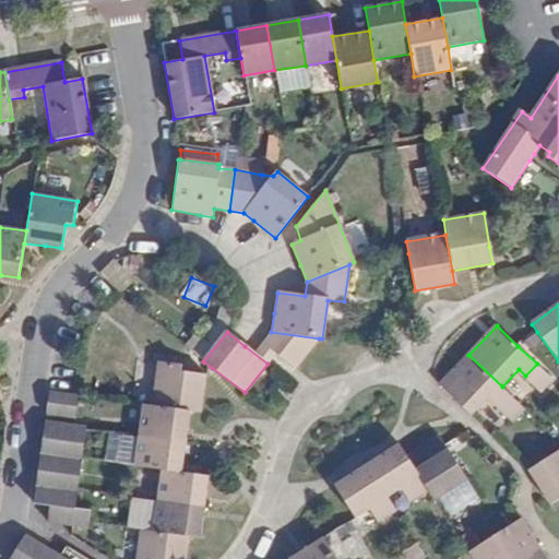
[(296,368),(319,339),(271,332),(262,344),(296,368)]
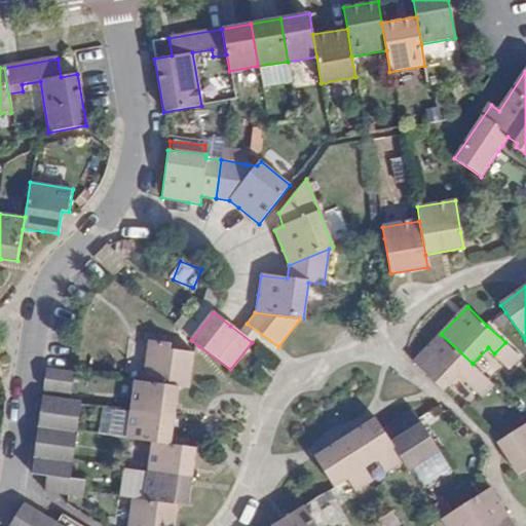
[(473,364),(441,334),(415,361),(446,390),(462,373),(470,381),(480,371),(473,364)]
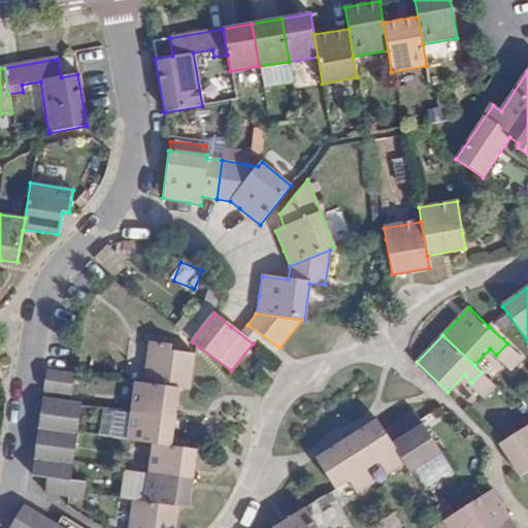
[(171,345),(150,343),(144,384),(179,388),(189,390),(194,355),(170,352),(171,345)]
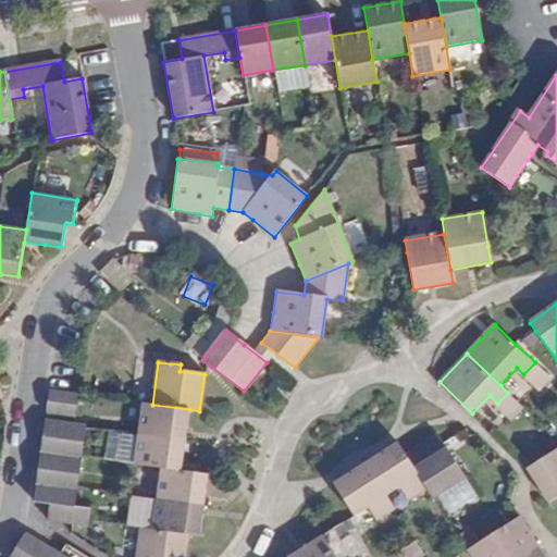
[(75,394),(49,391),(46,412),(75,417),(78,395),(75,394)]
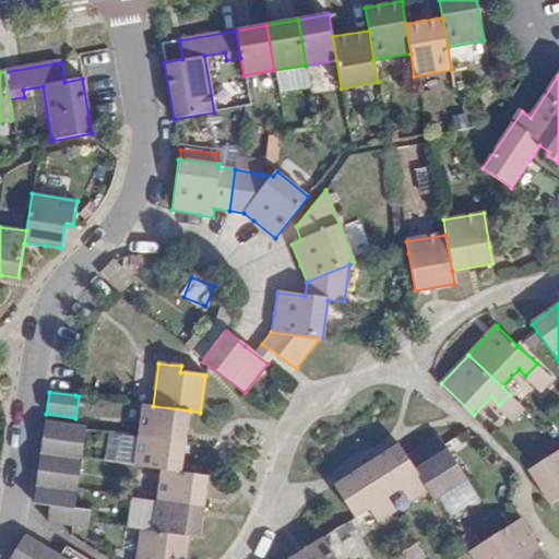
[(153,406),(144,405),(140,436),(186,442),(190,411),(153,406)]
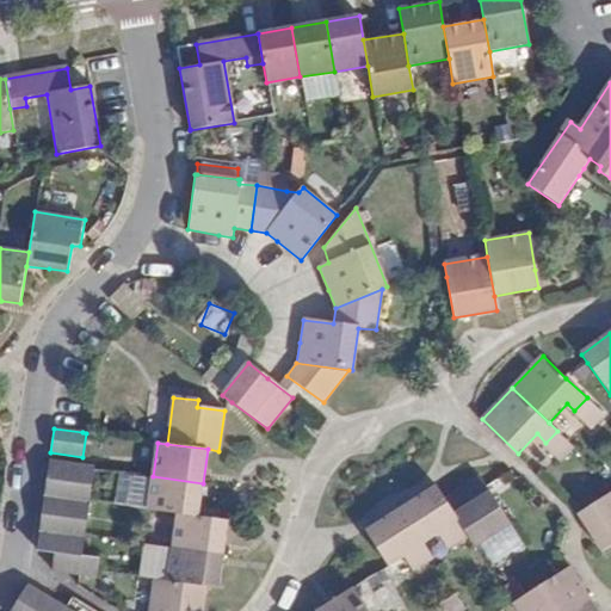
[(93,468),(49,462),(47,480),(91,486),(93,468)]
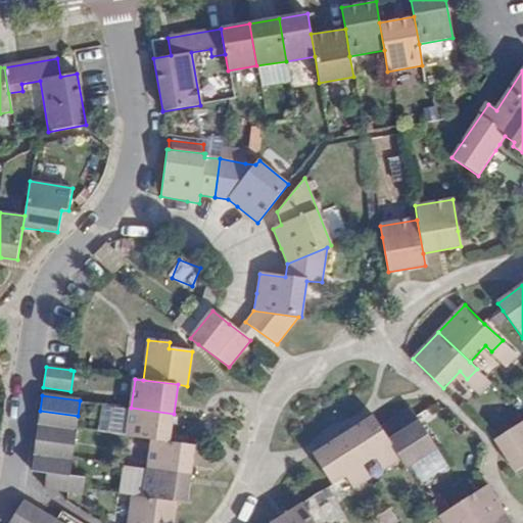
[(174,414),(131,408),(128,436),(151,439),(170,442),(174,414)]
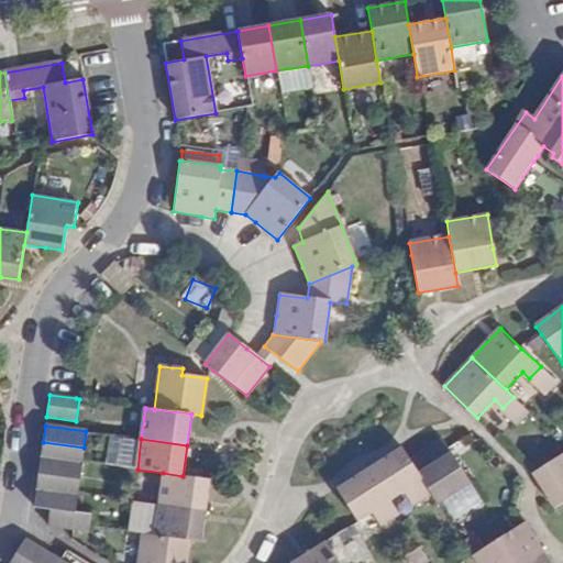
[(411,459),(434,496),(439,503),(471,483),(449,448),(443,439),(411,459)]
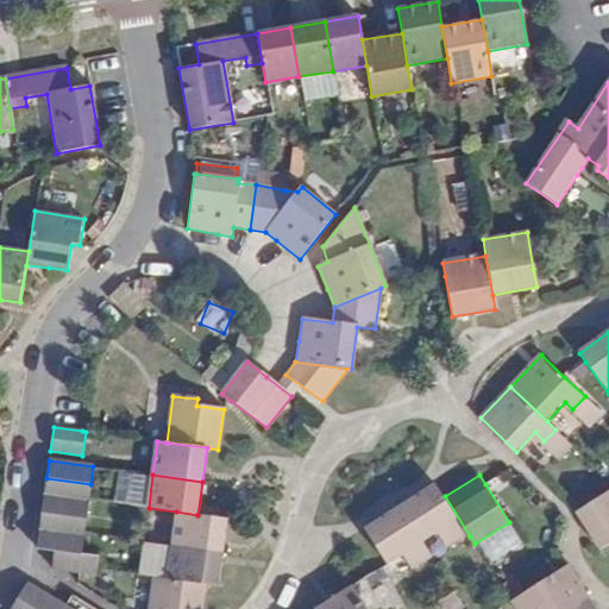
[(90,484),(46,478),(44,496),(88,502),(88,501),(90,484)]
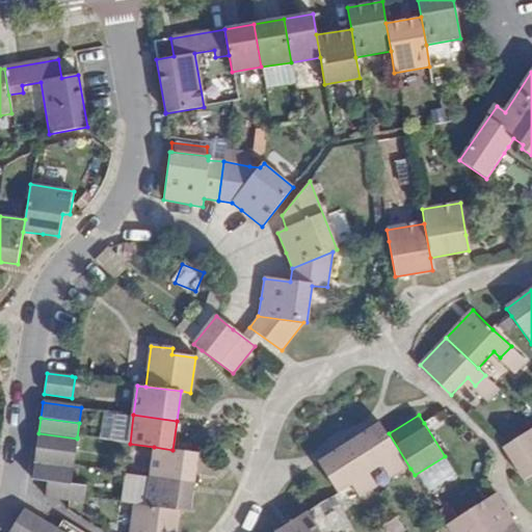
[(394,479),(410,469),(389,433),(381,423),(350,442),(371,474),(384,466),(394,479)]
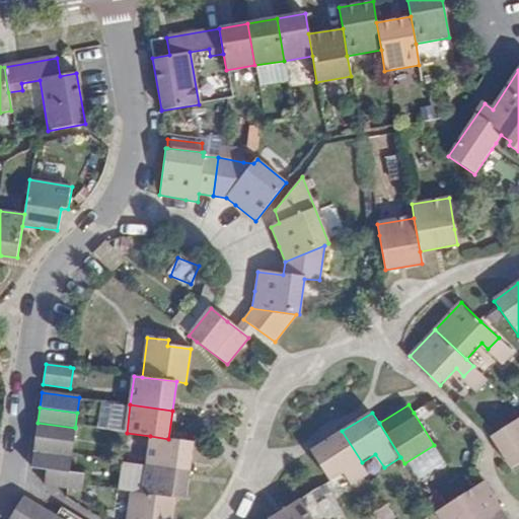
[(513,467),(518,463),(518,419),(493,436),(513,467)]
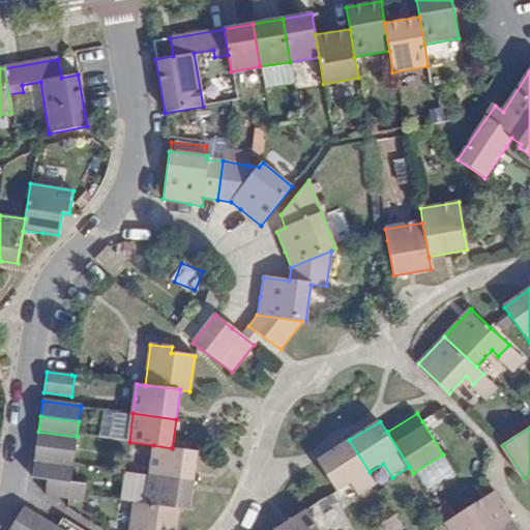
[(77,437),(38,432),(36,447),(75,452),(77,437)]
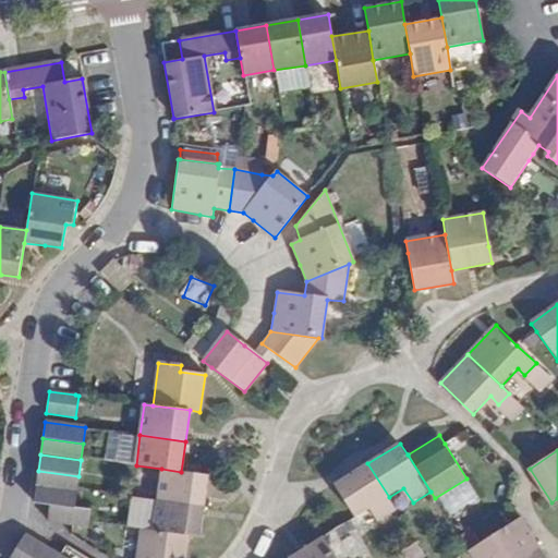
[(389,497),(367,463),(336,484),(356,518),(371,508),(380,523),(398,512),(389,497)]
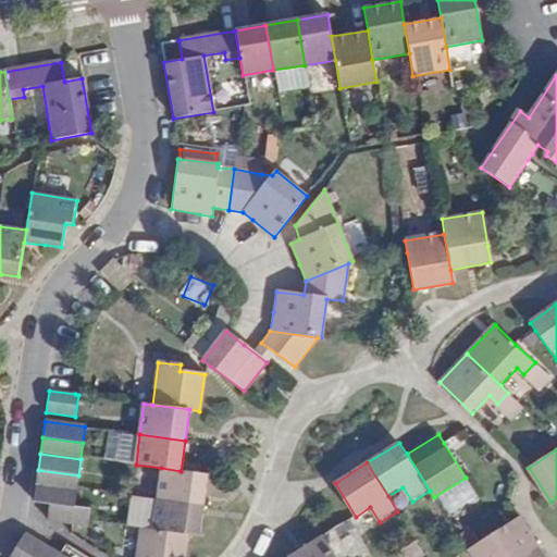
[(181,471),(161,468),(157,499),(203,505),(208,475),(181,471)]
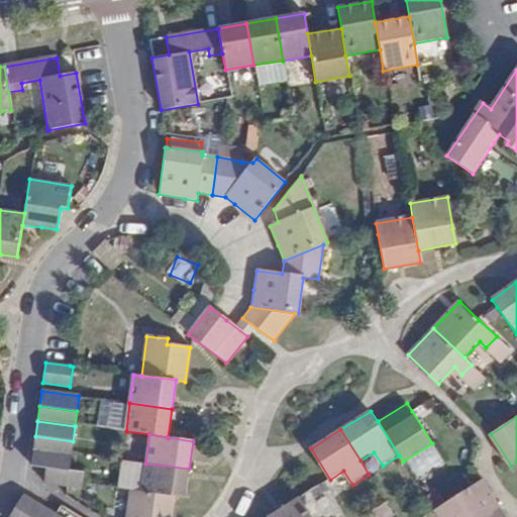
[(73,441),(35,436),(33,451),(71,456),(72,453),(73,441)]
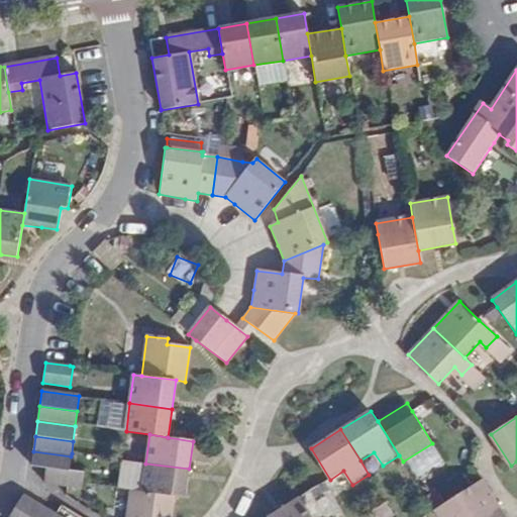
[(71,456),(33,451),(31,467),(46,469),(69,472),(69,471),(71,456)]
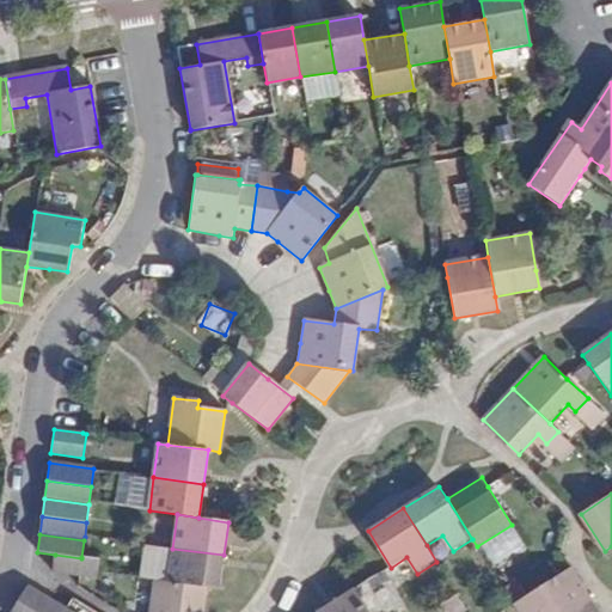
[(224,555),(172,549),(167,583),(207,588),(219,589),(224,555)]
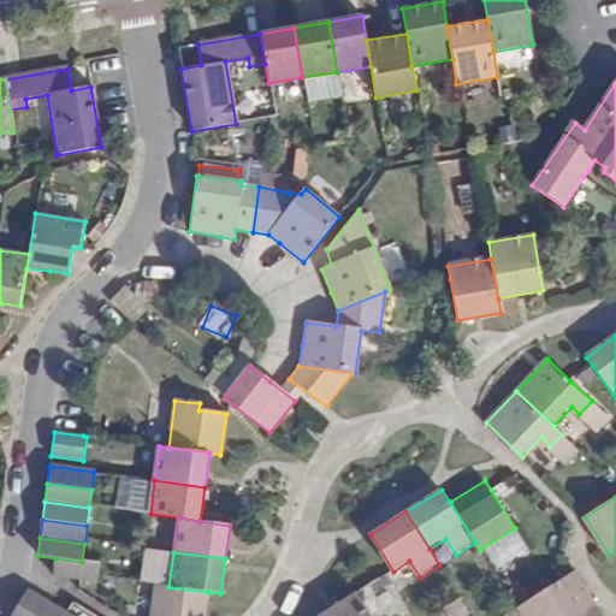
[(55,558),(53,576),(78,580),(98,582),(98,575),(100,563),(82,561),(82,562),(55,558)]
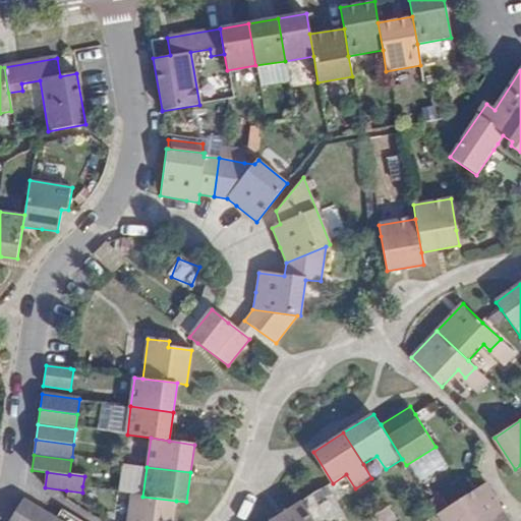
[(500,520),(505,518),(484,485),(437,515),(440,520),(500,520)]
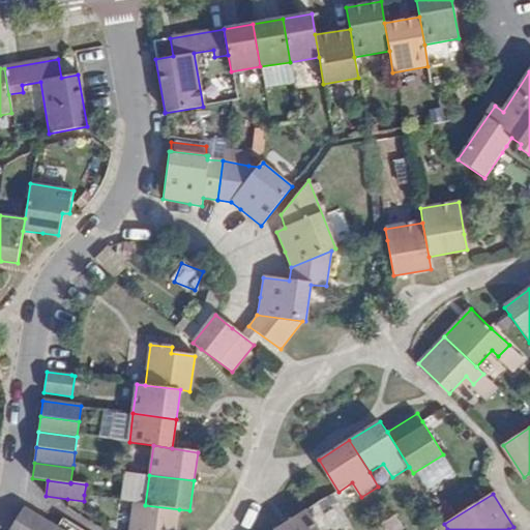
[(145,505),(134,503),(129,529),(176,529),(179,509),(145,505)]
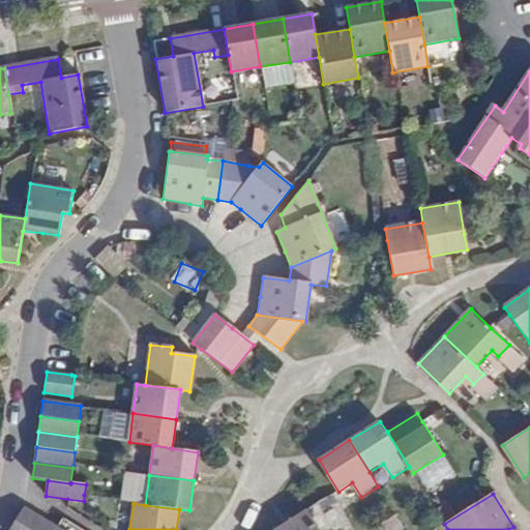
[(60,529),(56,527),(24,507),(16,521),(29,529),(60,529)]
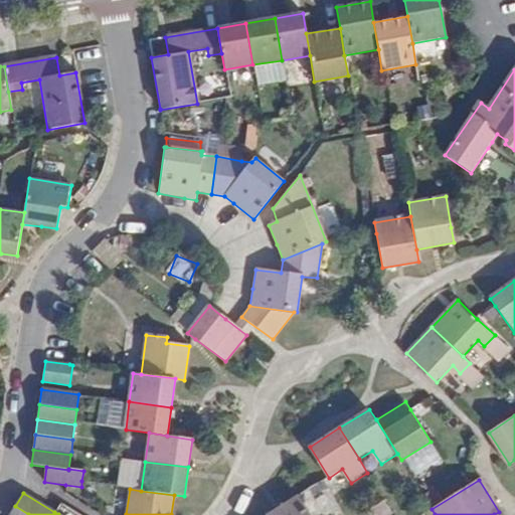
[(268,514),(310,514),(299,495),(268,514)]
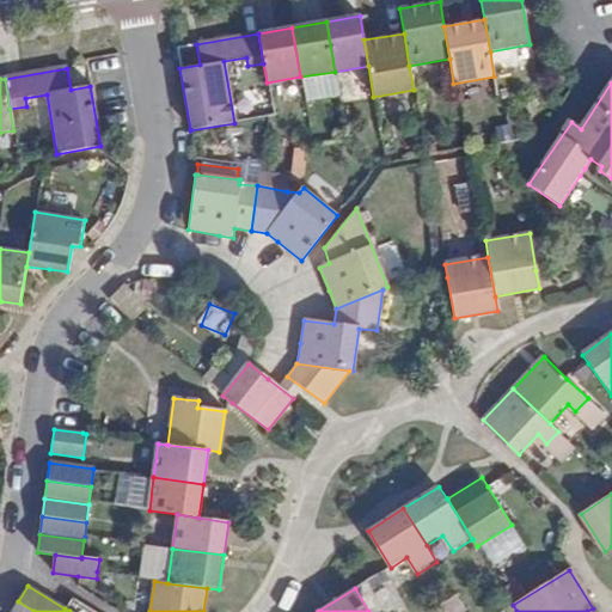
[(440,611),(466,611),(469,611),(460,595),(438,607),(440,611)]
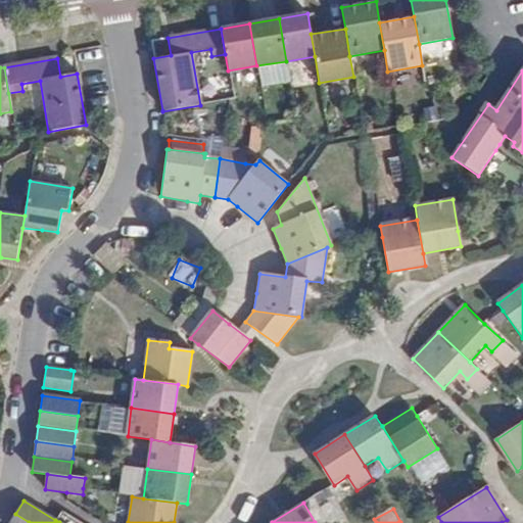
[(29,522),(15,514),(9,522),(29,522)]
